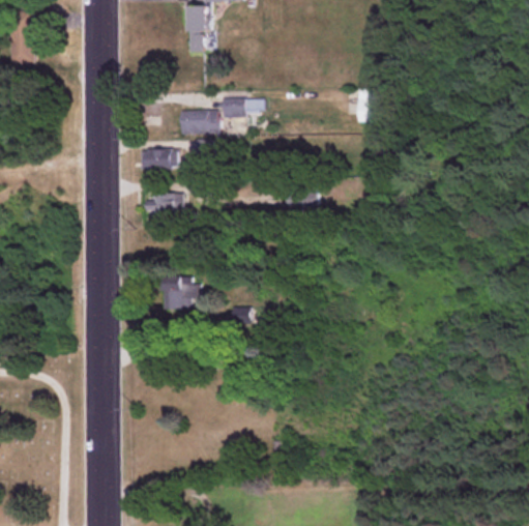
[(188,2),(188,48),(206,48),(206,2),(188,2)]
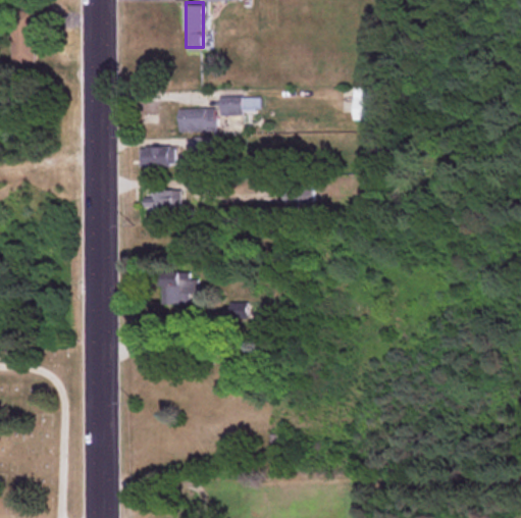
[(10,8),(10,60),(34,60),(34,8),(10,8)]
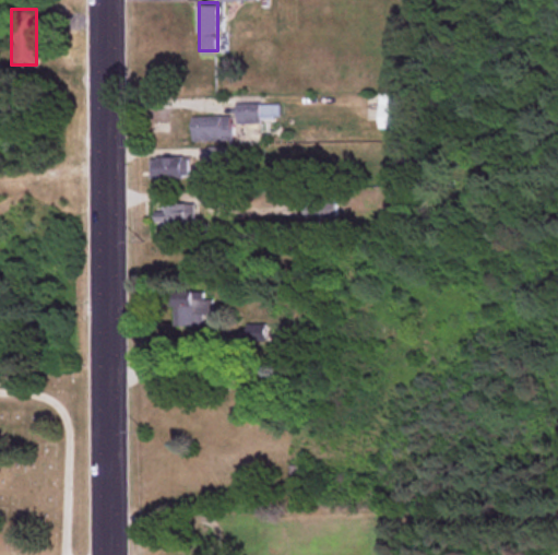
[(403,91),(378,91),(378,125),(403,125),(403,91)]
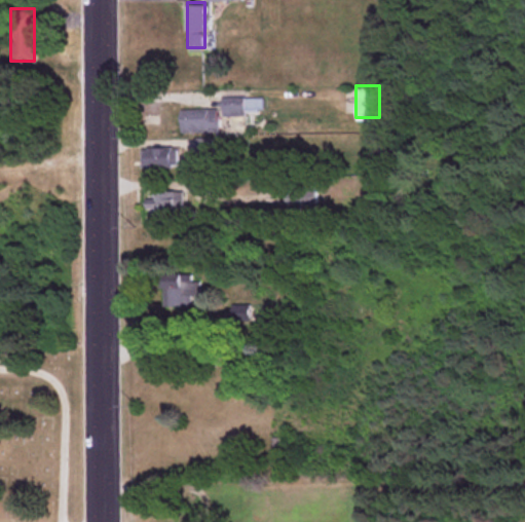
[(244,95),(221,95),(221,112),(244,112),(244,95)]
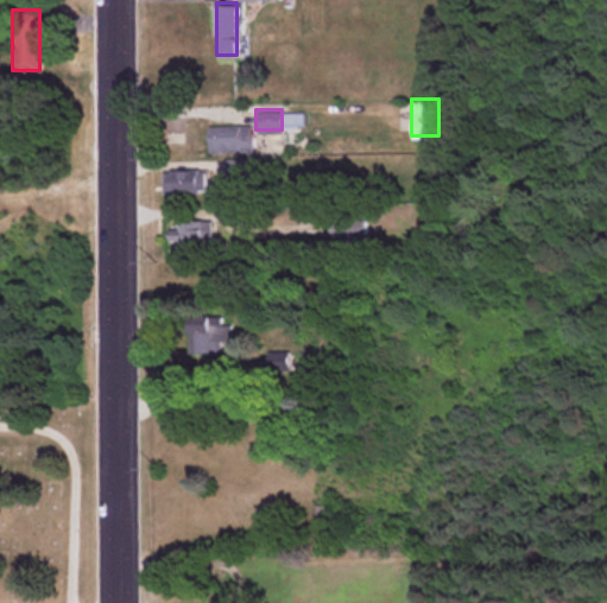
[(208,122),(208,150),(250,150),(250,122),(208,122)]
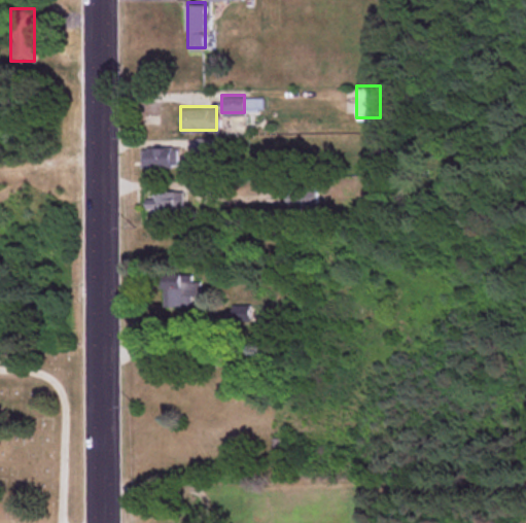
[(213,135),(196,135),(196,151),(213,151),(213,135)]
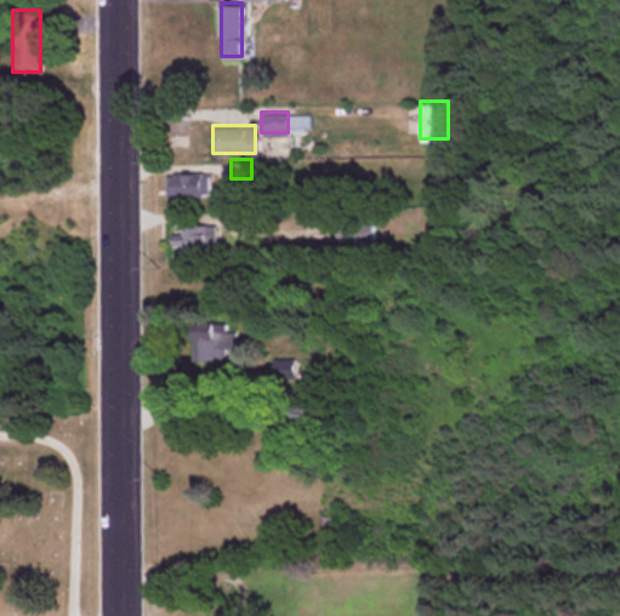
[(208,195),(208,171),(171,171),(171,195),(208,195)]
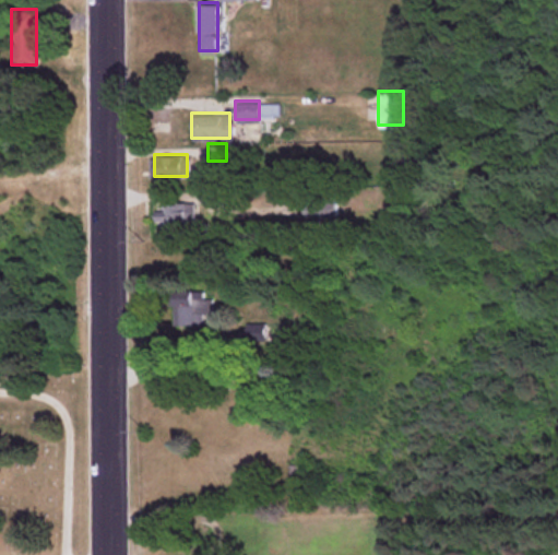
[(304,220),(336,220),(336,193),(304,193),(304,220)]
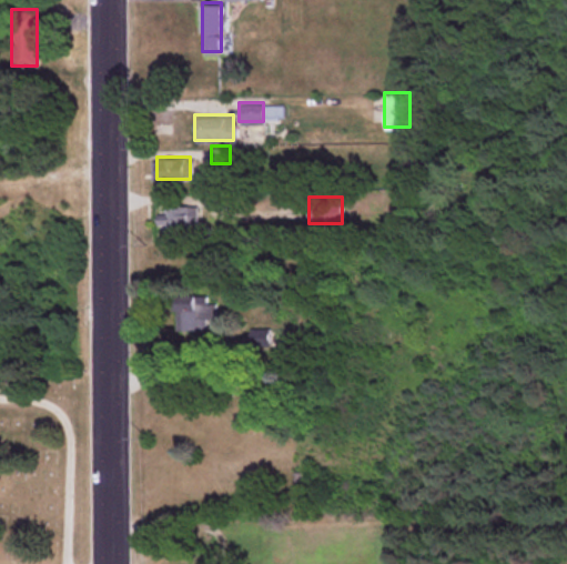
[(198,204),(157,204),(157,232),(198,232),(198,204)]
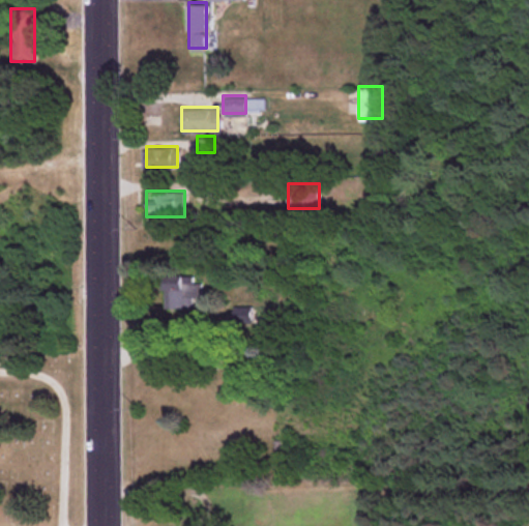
[(164,307),(196,307),(196,275),(164,275),(164,307)]
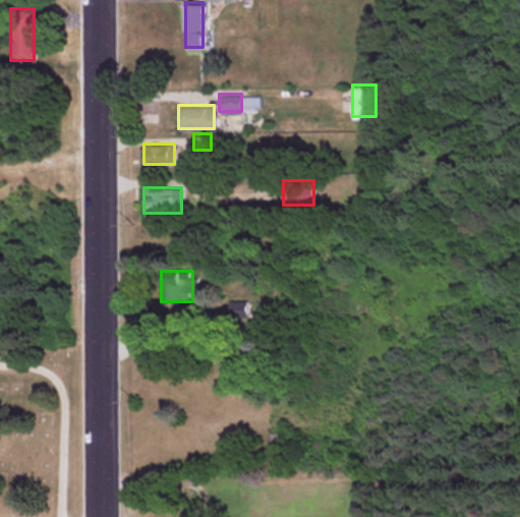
[(254,300),(228,300),(228,314),(254,314),(254,300)]
